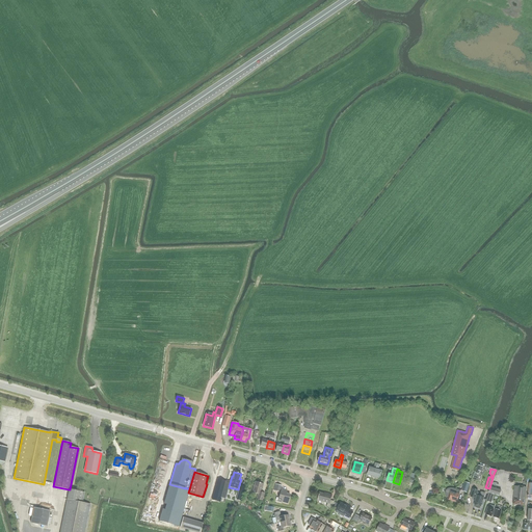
[(225,481),(217,479),(212,500),(220,502),(221,498),(224,499),(230,483),(224,481),(225,481)]
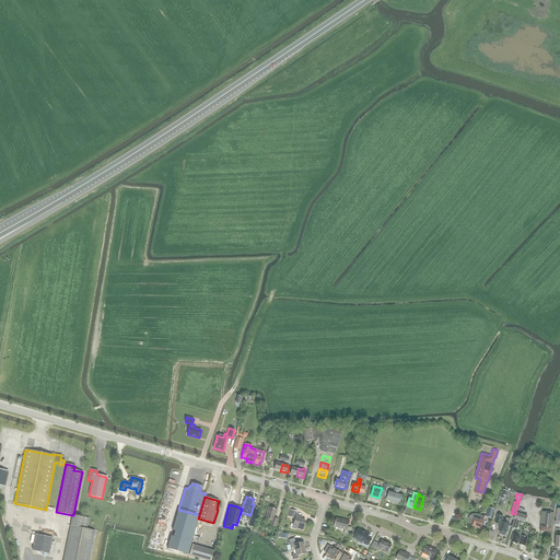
[(277,510),(268,508),(266,518),(271,520),(270,525),(276,527),(278,520),(275,518),(277,510)]
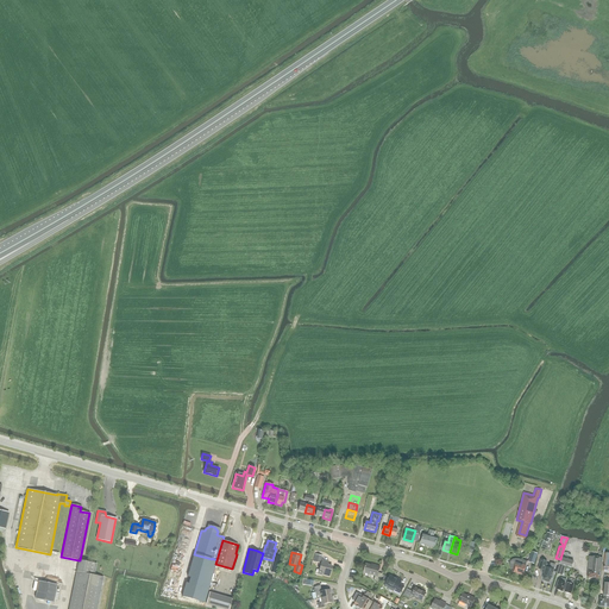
[(321,557),(315,554),(313,562),(321,564),(318,575),(321,576),(321,575),(330,576),(332,566),(327,565),(328,562),(322,560),(320,560),(321,557)]
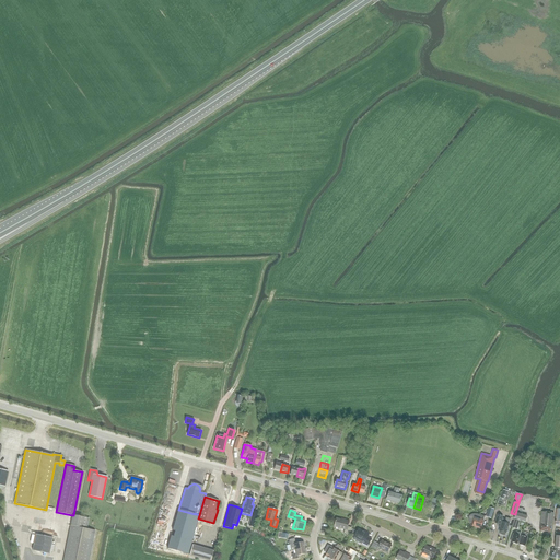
[(156,527),(167,529),(171,516),(166,515),(167,513),(160,512),(156,527)]
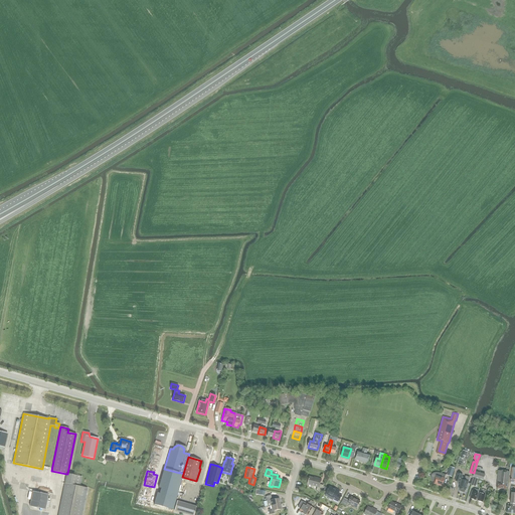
[(498,471),(496,488),(508,489),(510,472),(498,471)]
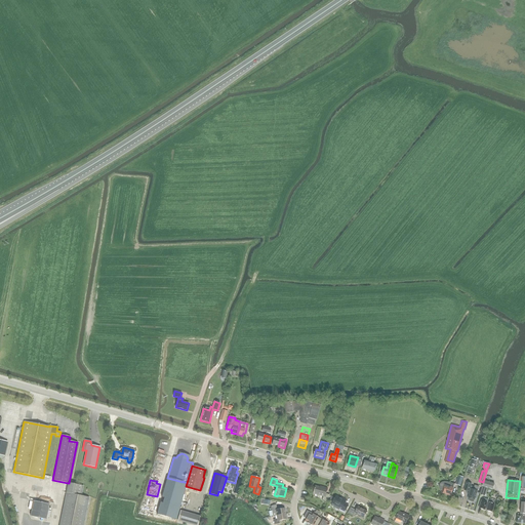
[(492,490),(494,484),(484,481),(482,487),(492,490)]
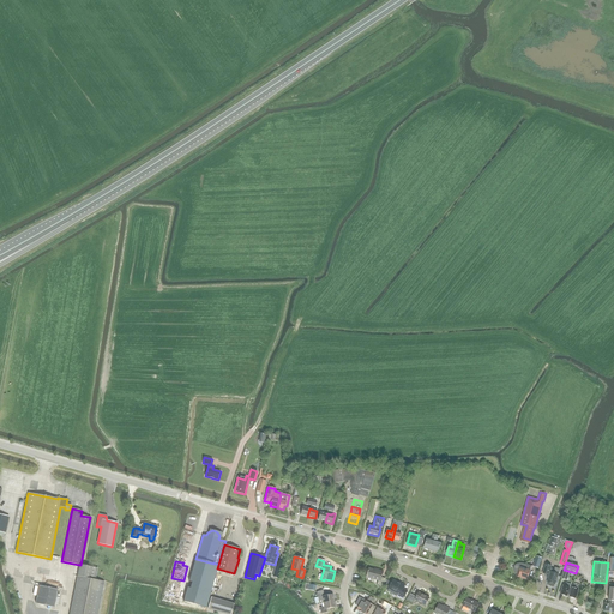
[(521,578),(527,579),(530,571),(531,566),(527,565),(524,565),(523,564),(522,564),(521,564),(519,564),(518,564),(517,565),(516,565),(516,566),(515,567),(515,569),(515,570),(515,571),(516,572),(517,575),(516,577),(521,578)]
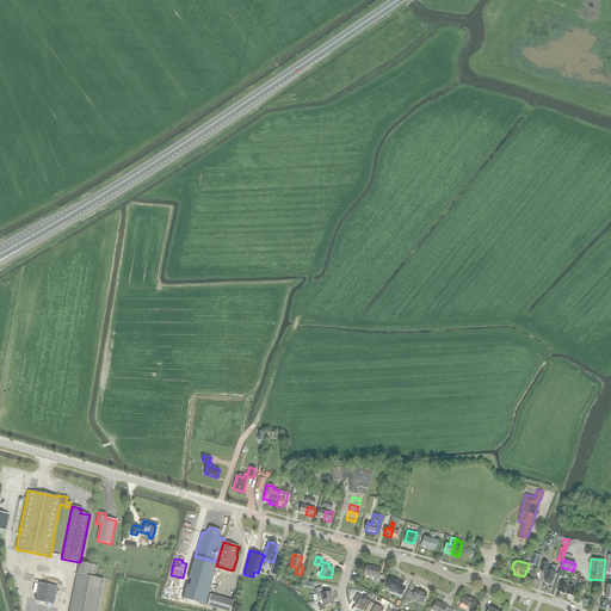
[(548,563),(542,561),(539,571),(545,572),(547,572),(544,579),(547,580),(545,584),(551,585),(553,581),(556,572),(555,572),(556,568),(556,567),(553,565),(551,567),(548,566),(548,563)]
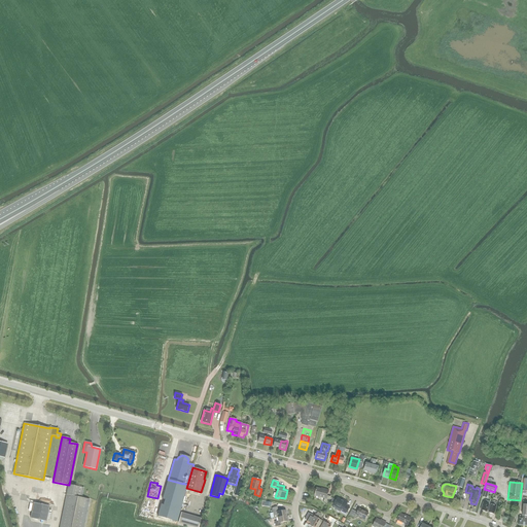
[(83,488),(69,485),(68,485),(59,526),(83,526),(89,499),(81,498),(83,488)]
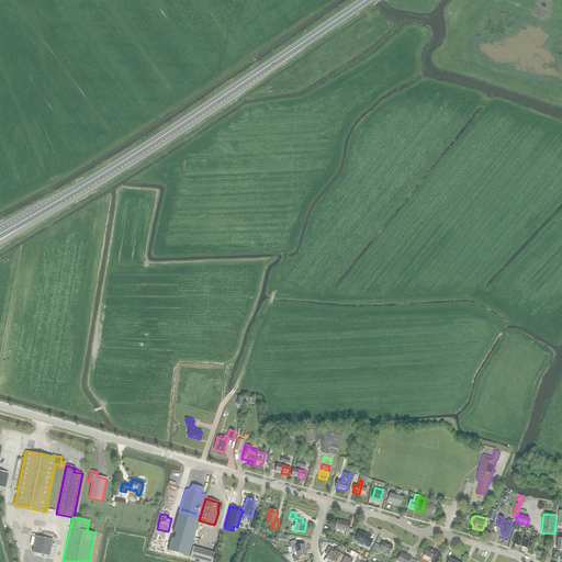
[(350,537),(352,530),(349,529),(350,523),(346,521),(345,523),(338,520),(335,528),(347,531),(346,536),(350,537)]
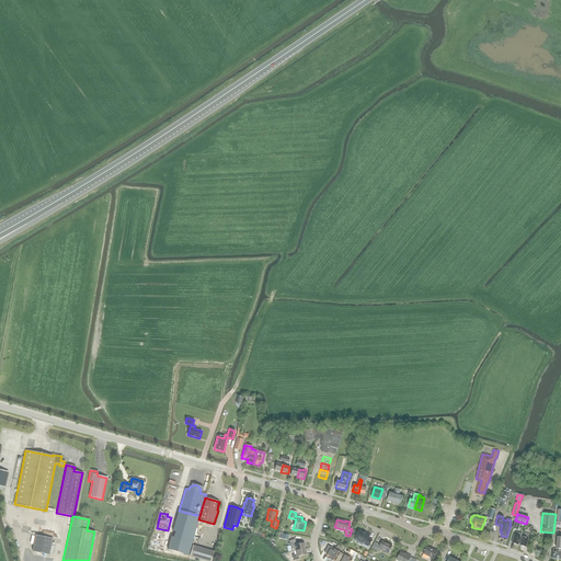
[(359,530),(355,537),(354,539),(363,545),(364,542),(369,546),(373,540),(368,538),(370,535),(366,533),(365,534),(359,530)]
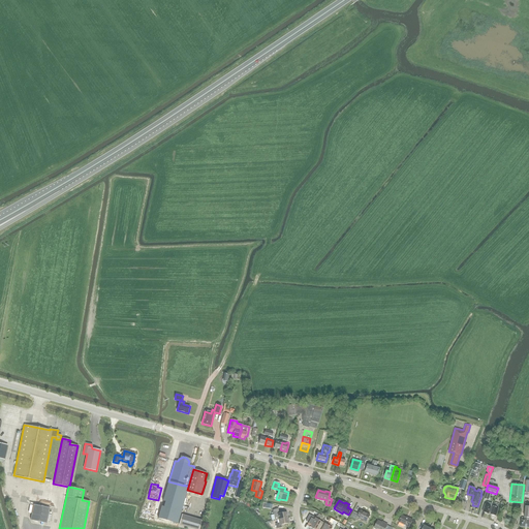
[(489,514),(492,503),(488,502),(487,505),(485,504),(483,511),(489,514)]
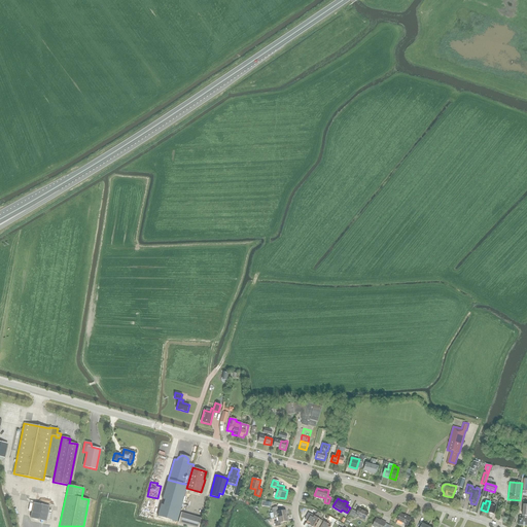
[(46,522),(49,506),(34,503),(31,519),(46,522)]
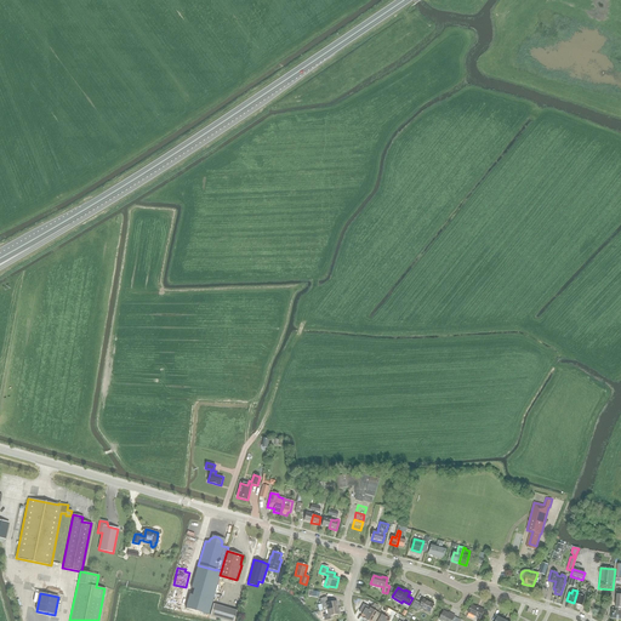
[(326,610),(337,608),(336,602),(328,603),(326,598),(320,599),(320,600),(322,607),(323,610),(326,610)]
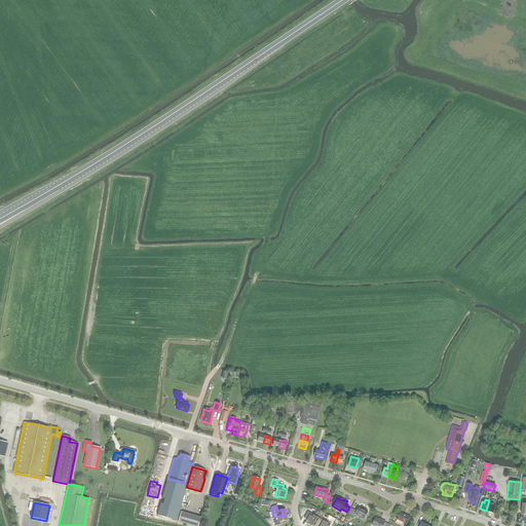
[(357,512),(353,510),(351,509),(348,514),(353,517),(355,514),(362,517),(361,518),(364,520),(368,513),(359,508),(357,512)]
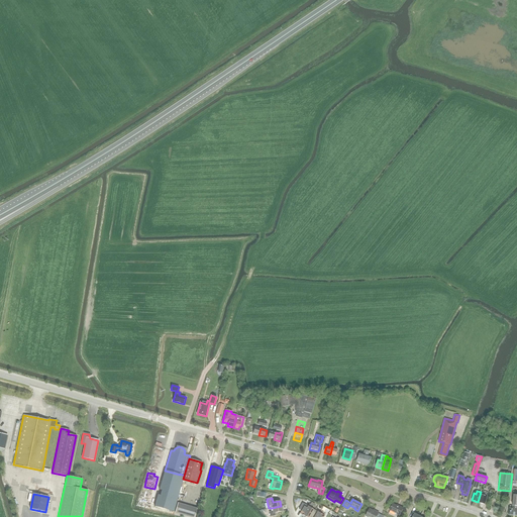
[(194,516),(197,509),(178,503),(175,513),(190,516),(194,516)]
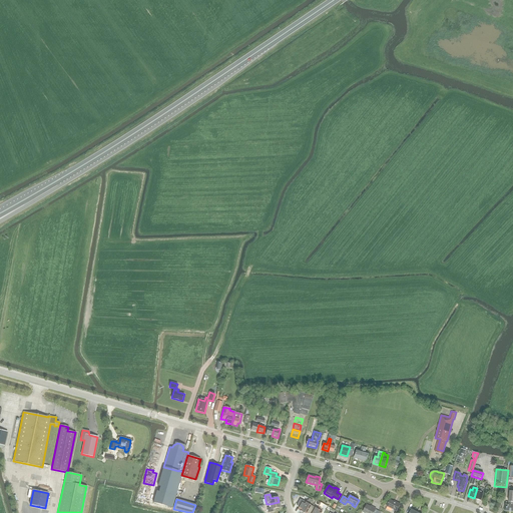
[(304,501),(298,510),(303,512),(308,503),(310,502),(308,501),(307,500),(306,502),(304,501)]
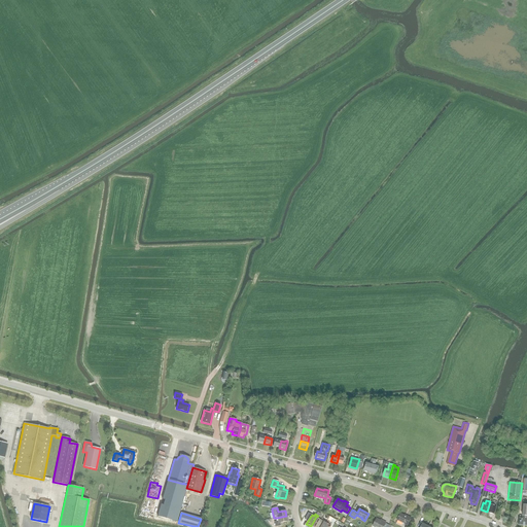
[(408,525),(411,518),(407,516),(407,517),(400,514),(397,520),(408,525)]
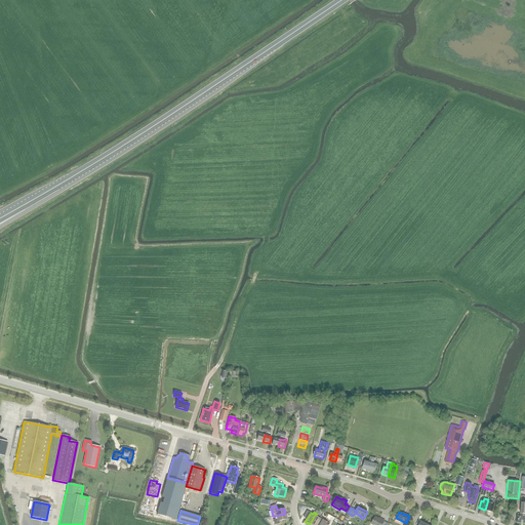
[(286,519),(285,514),(276,516),(277,519),(273,520),(274,524),(279,524),(279,521),(286,519)]
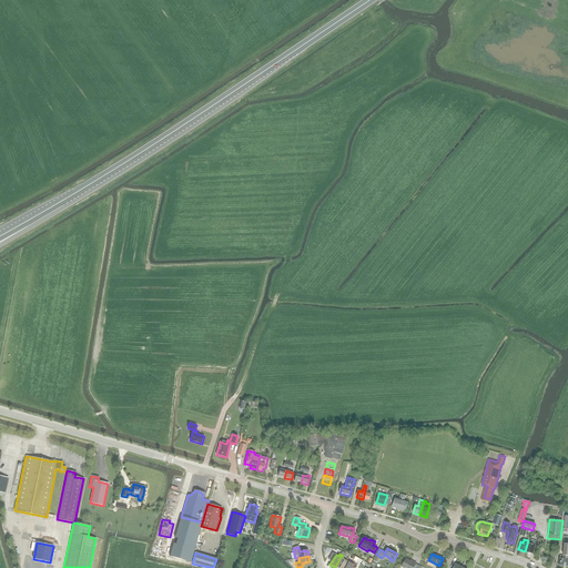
[(564,556),(563,556),(563,558),(559,558),(558,566),(567,566),(567,556),(564,556)]
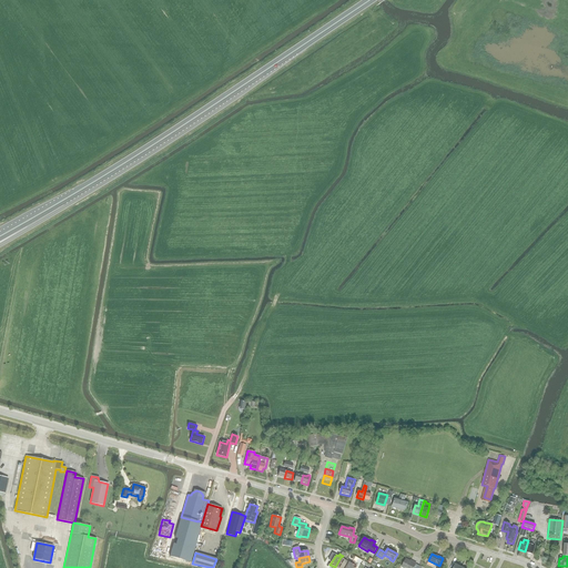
[(335,567),(336,567),(342,567),(346,560),(342,557),(341,557),(335,567)]
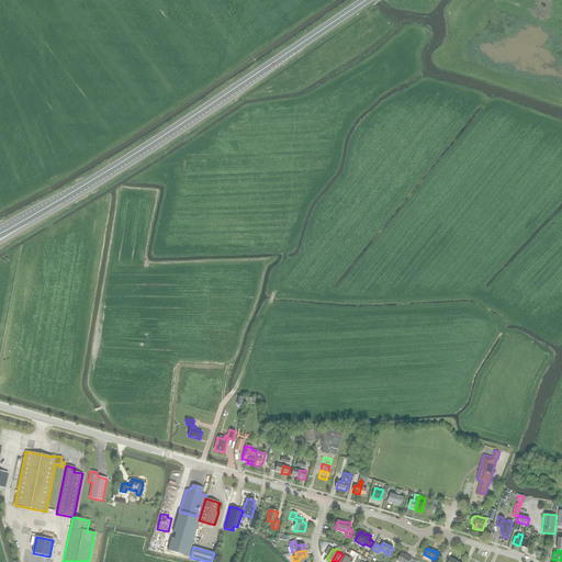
[(359,555),(351,551),(349,554),(353,558),(353,559),(356,561),(359,555)]
